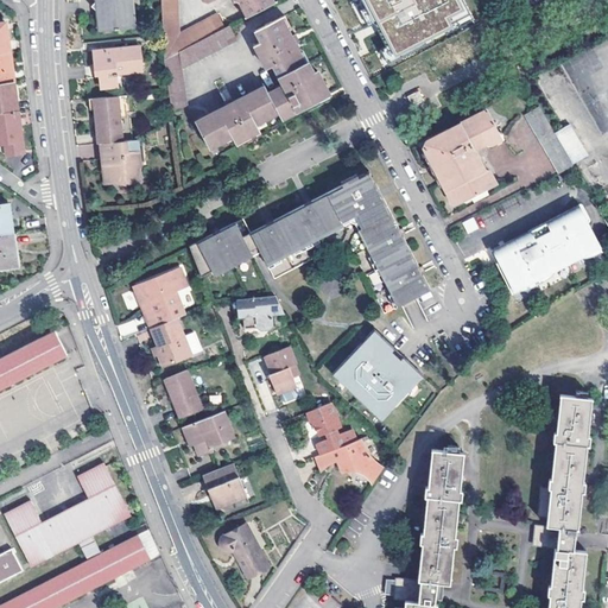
[(102,24),(103,33),(130,30),(128,16),(134,14),(132,0),(93,0),(96,25),(102,24)]
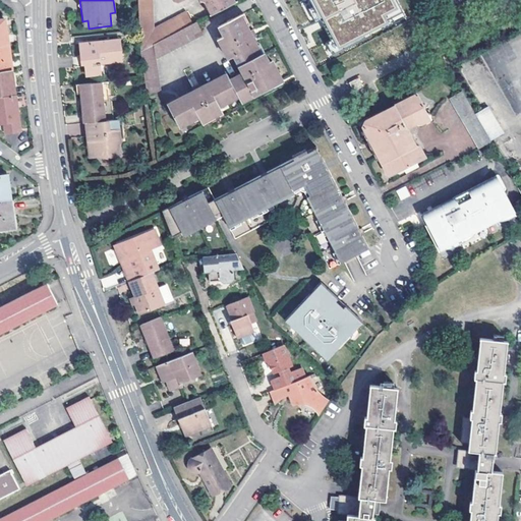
[(188,12),(156,29),(154,25),(151,0),(135,0),(134,8),(140,52),(194,25),(188,12)]
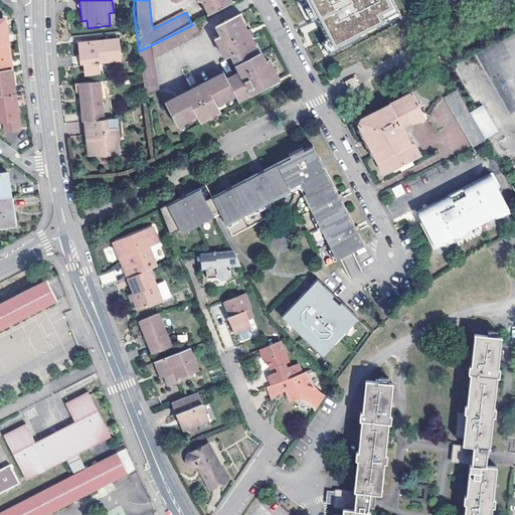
[(173,0),(177,0),(200,0),(201,1),(204,2),(211,14),(236,1),(235,0),(173,0)]
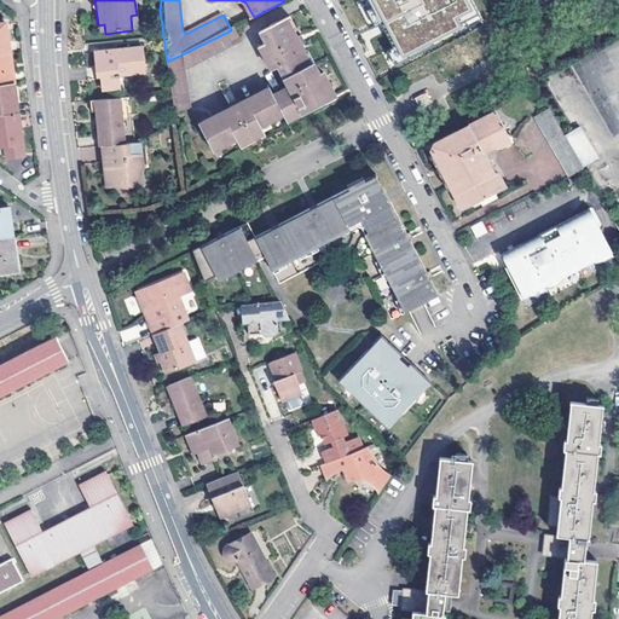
[(433,46),(452,35),(467,28),(466,25),(479,18),(468,0),(427,0),(421,4),(418,0),(352,0),(353,0),(374,0),(357,9),(371,36),(382,30),(394,53),(399,63),(411,57),(414,63),(426,57),(423,51),(433,46)]
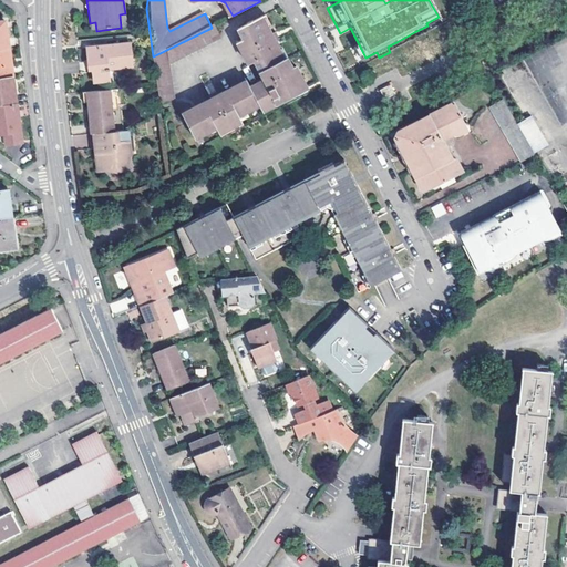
[(258,17),(265,29),(267,28),(260,16),(258,17)]
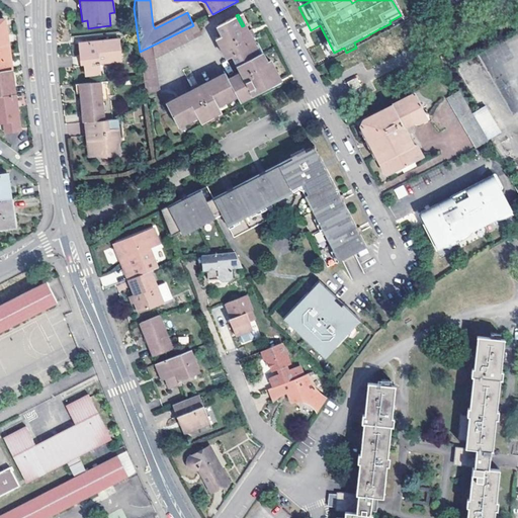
[(195,89),(190,91),(164,105),(175,127),(188,120),(194,117),(196,120),(197,122),(218,112),(216,107),(223,103),(233,98),(236,103),(267,88),(265,85),(274,81),(270,74),(272,72),(267,62),(264,64),(259,55),(257,56),(252,47),(249,39),(245,33),(242,26),(236,15),(213,27),(219,36),(213,39),(225,60),(229,58),(238,75),(225,82),(222,76),(195,89)]
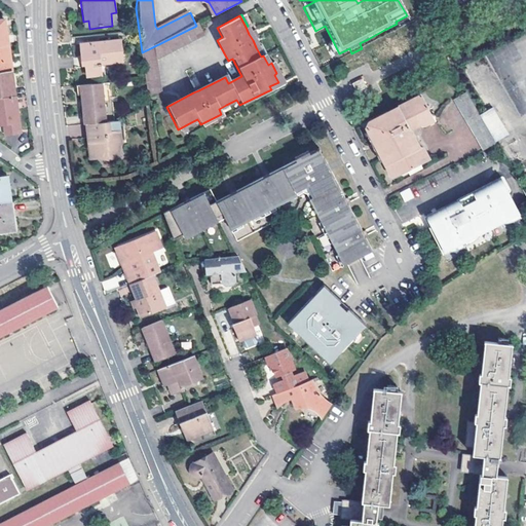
[(407,15),(396,22),(397,24),(384,30),(388,37),(411,25),(407,15)]
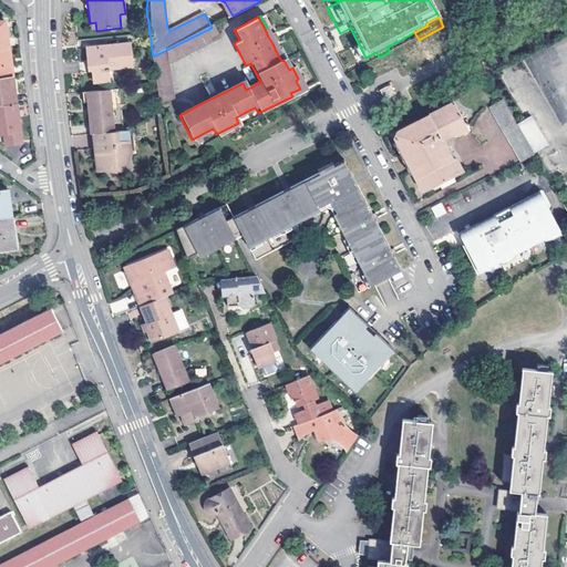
[(153,57),(158,104),(174,103),(171,65),(220,39),(214,26),(212,28),(153,57)]
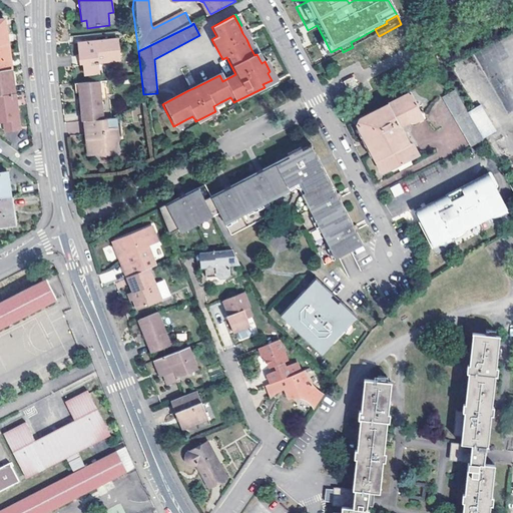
[(351,42),(353,47),(361,42),(359,38),(351,42)]
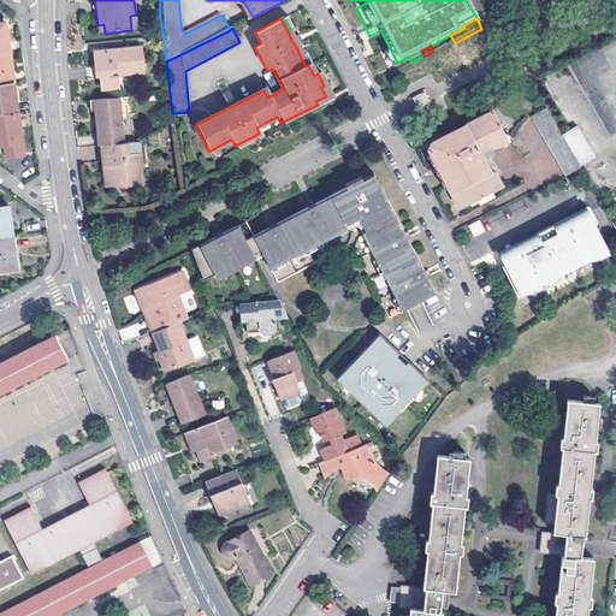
[(108,55),(107,52),(95,53),(96,69),(100,67),(102,92),(119,89),(118,77),(143,73),(141,48),(114,52),(114,54),(108,55)]
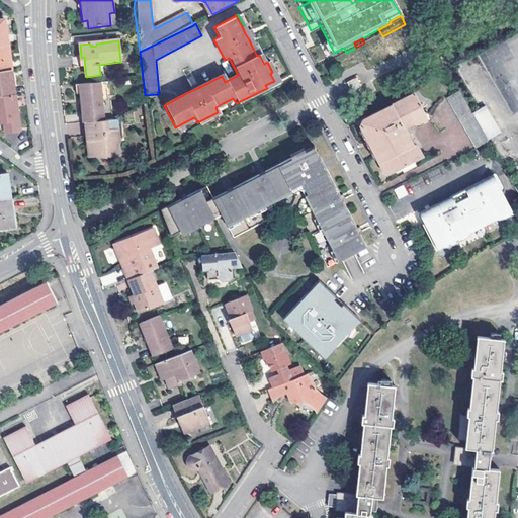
[(7,45),(0,45),(0,70),(11,69),(7,45)]
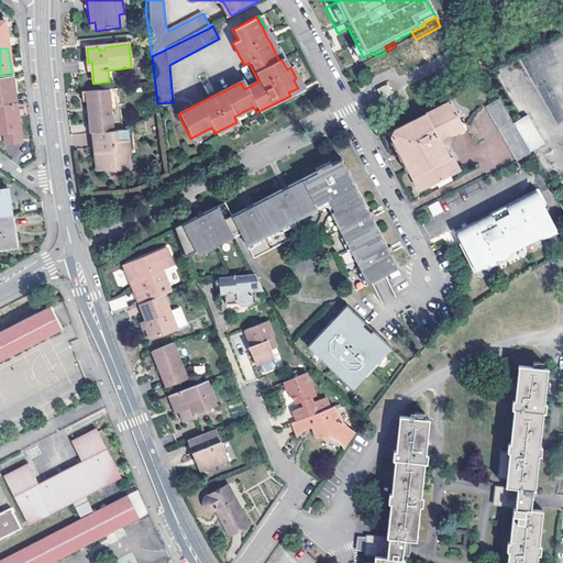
[(363,57),(359,48),(353,52),(361,65),(376,57),(374,52),(363,57)]
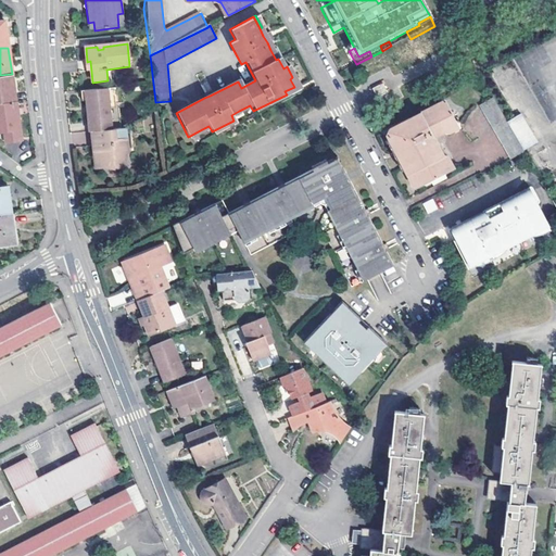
[(0,103),(15,101),(12,74),(0,75),(0,103)]
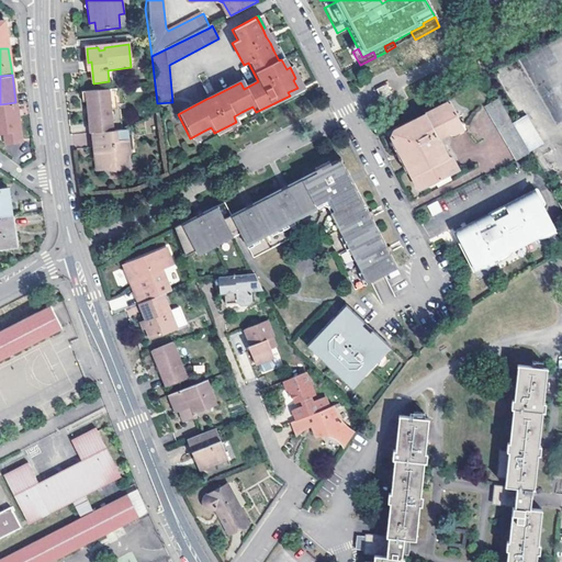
[(301,89),(295,78),(293,80),(298,88),(288,92),(290,96),(301,89)]
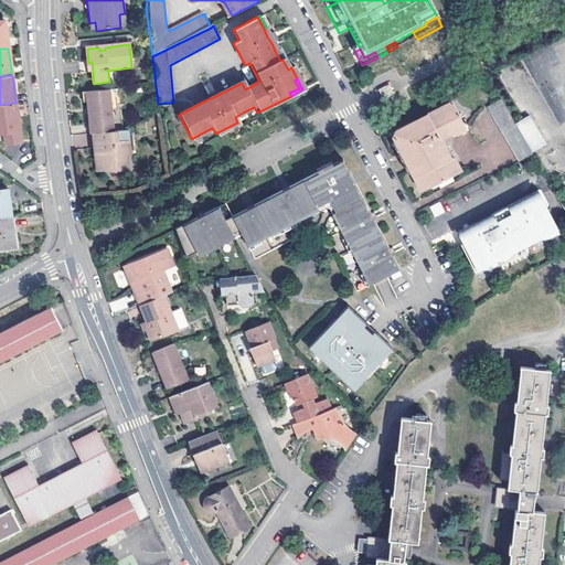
[(377,89),(383,98),(394,94),(390,84),(377,89)]
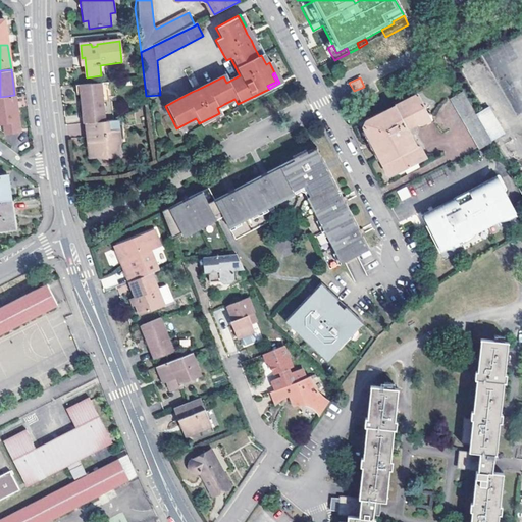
[(102,97),(107,96),(107,91),(110,90),(109,83),(76,87),(77,97),(82,96),(84,118),(105,116),(103,103),(102,97)]
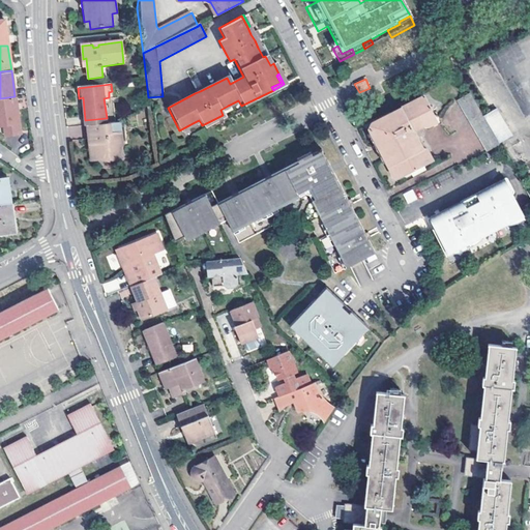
[(0,131),(4,135),(20,131),(15,96),(0,98),(0,131)]
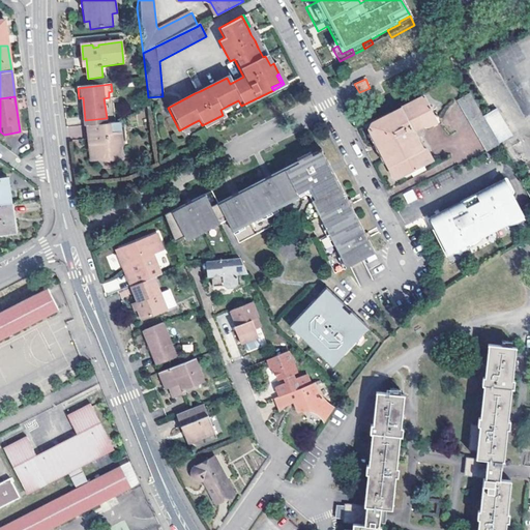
[(458,102),(486,152),(499,146),(470,96),(458,102)]
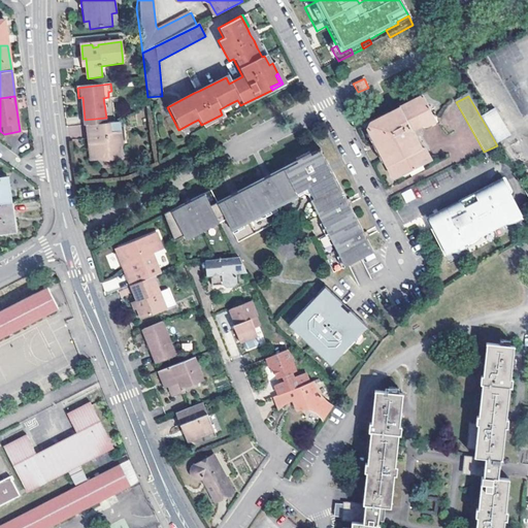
[(406,175),(422,168),(430,164),(424,153),(420,152),(411,134),(418,131),(422,129),(426,131),(435,126),(432,119),(423,99),(368,126),(367,129),(369,134),(385,166),(392,179),(396,180),(406,175)]
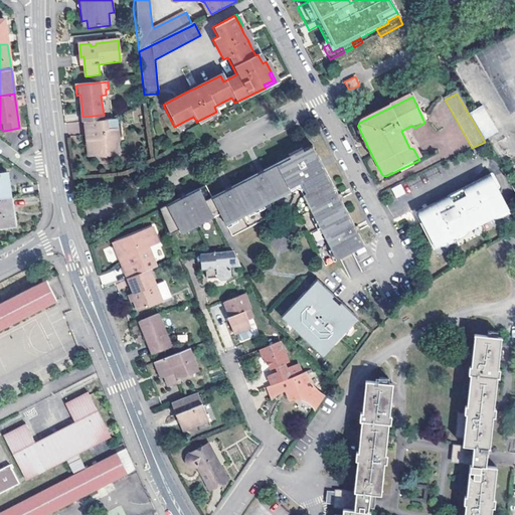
[(214,107),(216,112),(223,108),(221,103),(214,107)]
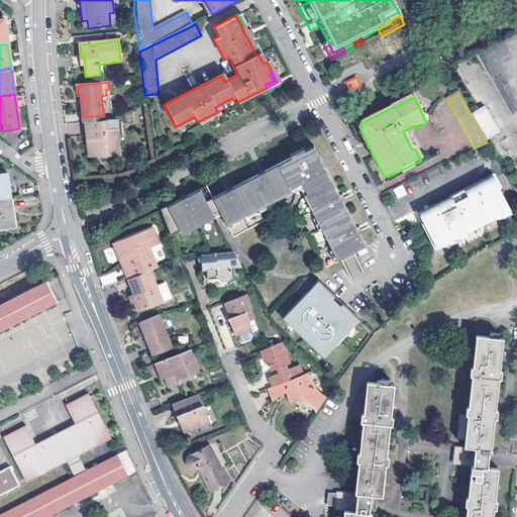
[(217,112),(197,122),(199,127),(220,116),(217,112)]
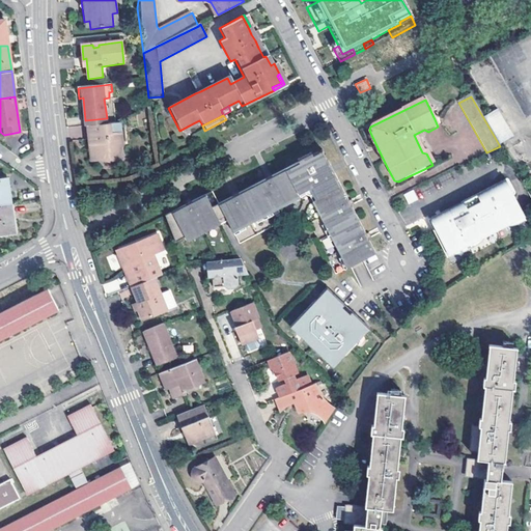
[(86,128),(89,127),(107,124),(107,118),(85,120),(86,128)]
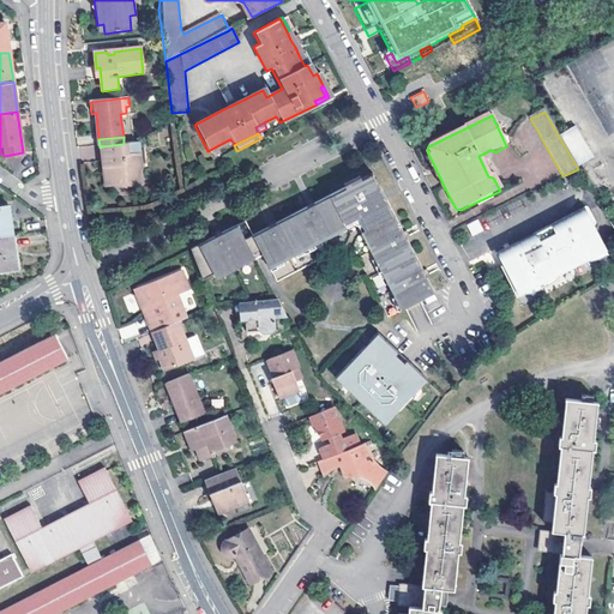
[(507,139),(503,138),(506,146),(495,152),(491,150),(486,152),(497,156),(512,148),(507,139)]
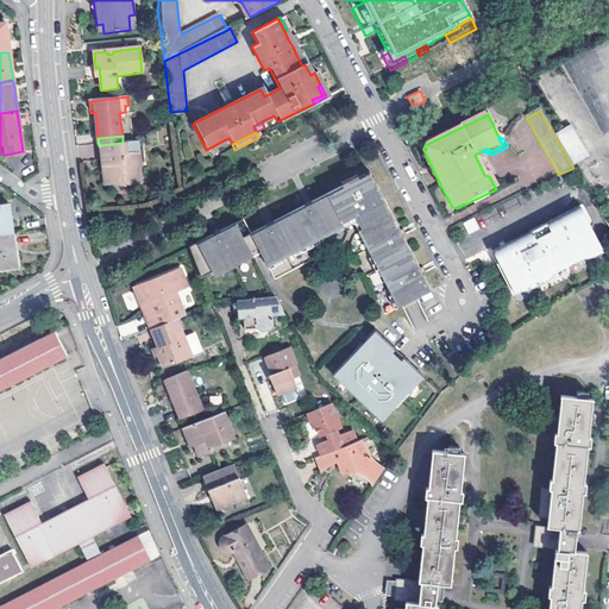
[(102,145),(105,168),(110,167),(112,184),(138,181),(137,169),(140,168),(137,142),(123,143),(102,145)]
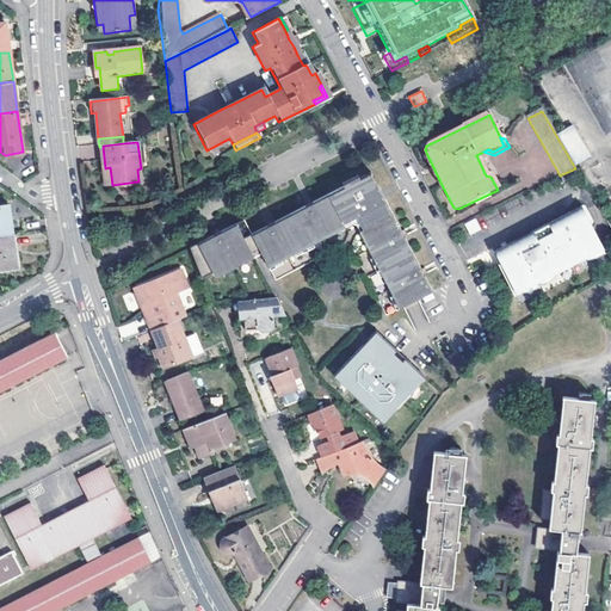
[(445,192),(427,155),(425,160),(430,170),(440,190),(445,192)]
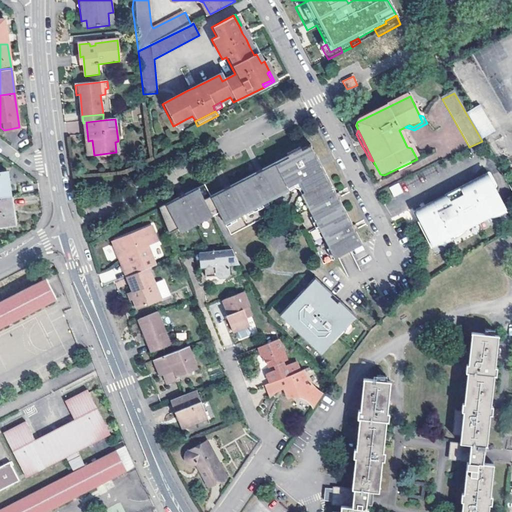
[(227,221),(229,224),(252,213),(250,210),(260,204),(262,208),(285,197),(282,192),(287,190),(288,192),(302,184),(307,194),(309,194),(312,198),(307,200),(318,223),(321,222),(325,232),(322,233),(333,256),(336,255),(339,261),(365,248),(360,237),(358,234),(361,233),(360,230),(359,228),(356,229),(343,202),(345,200),(344,198),(343,195),(340,196),(327,169),(320,173),(318,170),(317,167),(324,162),(317,147),(263,173),(261,170),(258,171),(256,172),(258,176),(230,189),(228,185),(226,187),(223,188),(225,192),(211,198),(205,186),(183,195),(157,205),(167,230),(182,224),(184,229),(206,219),(205,215),(210,213),(212,217),(218,215),(222,223),(227,221)]
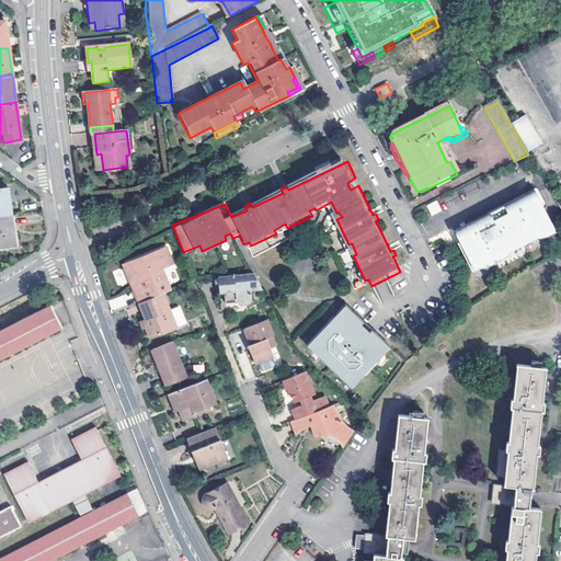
[(351,190),(358,185),(355,178),(347,183),(348,186),(351,190)]
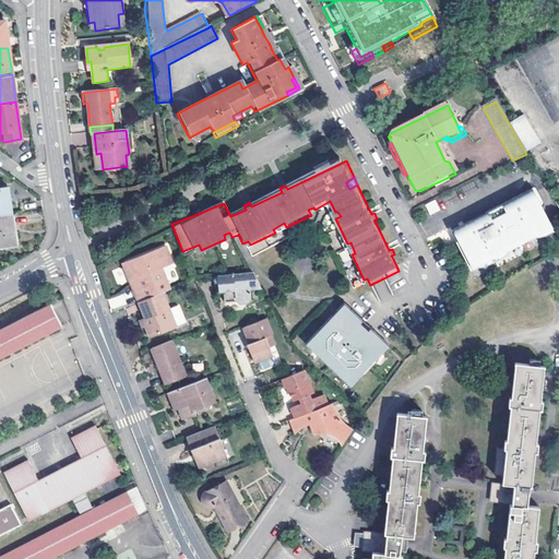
[(447,178),(430,186),(435,188),(445,182),(447,178)]
